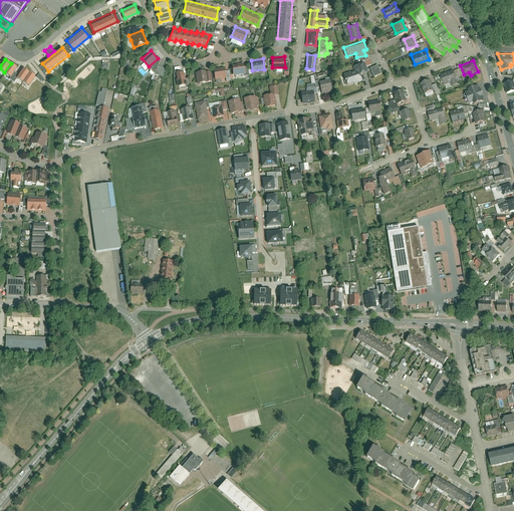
[(354,69),(343,72),(346,82),(353,80),(354,82),(362,79),(360,72),(367,70),(364,61),(352,65),(354,69)]
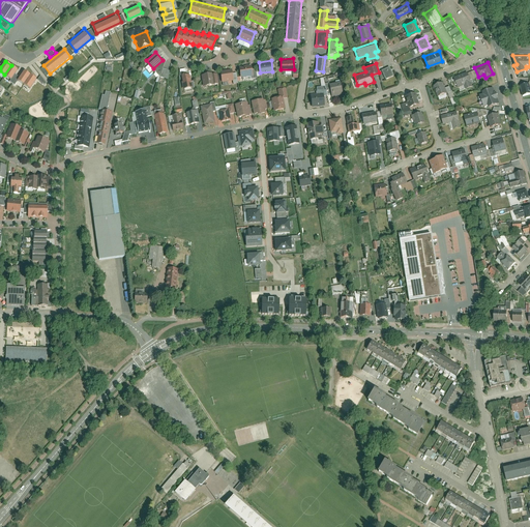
[(253,75),(252,64),(239,65),(240,76),(253,75)]
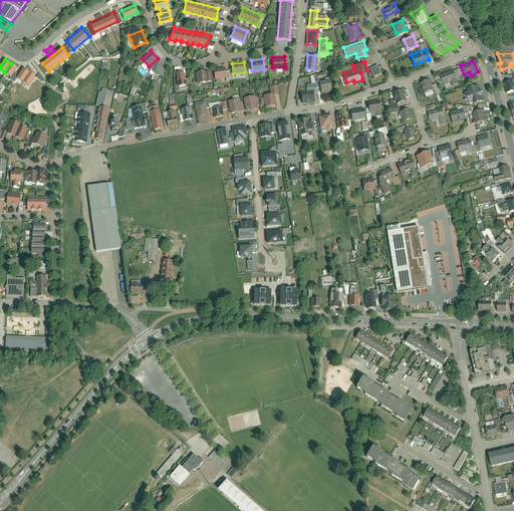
[(381,71),(377,62),(369,66),(373,74),(381,71)]
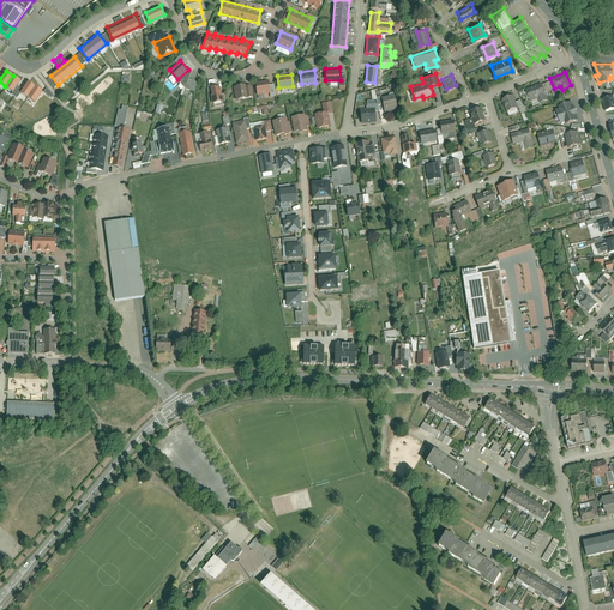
[(19,79),(13,76),(5,86),(12,91),(19,79)]
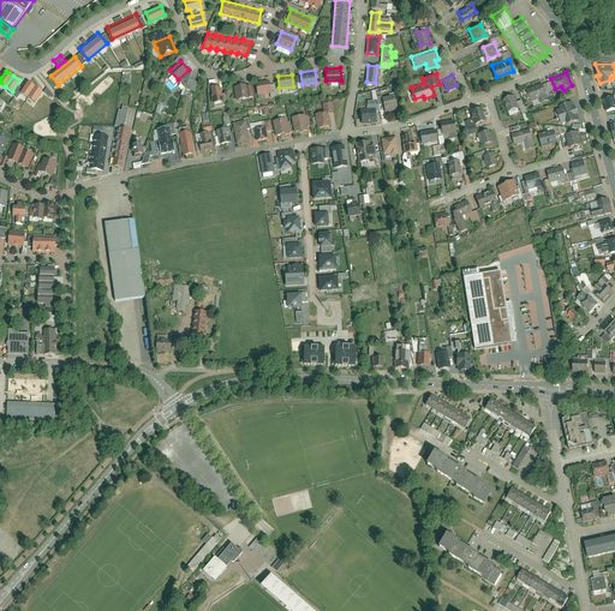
[(270,91),(268,78),(256,81),(258,94),(270,91)]
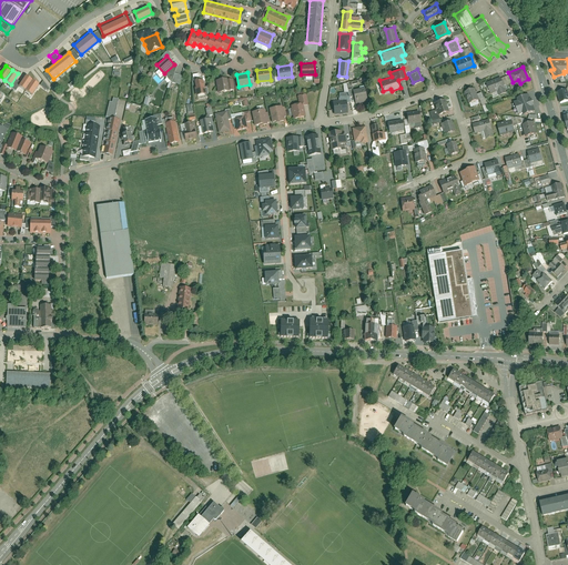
[(26,74),(19,86),(26,90),(32,80),(26,74)]
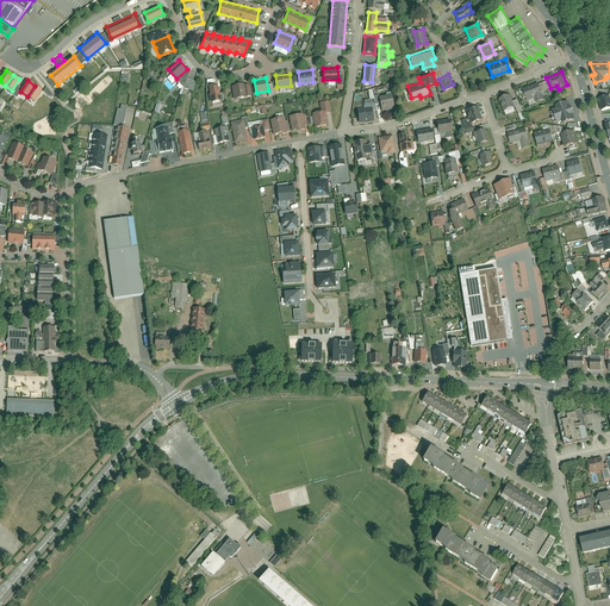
[(246,81),(232,83),(235,98),(248,95),(246,81)]
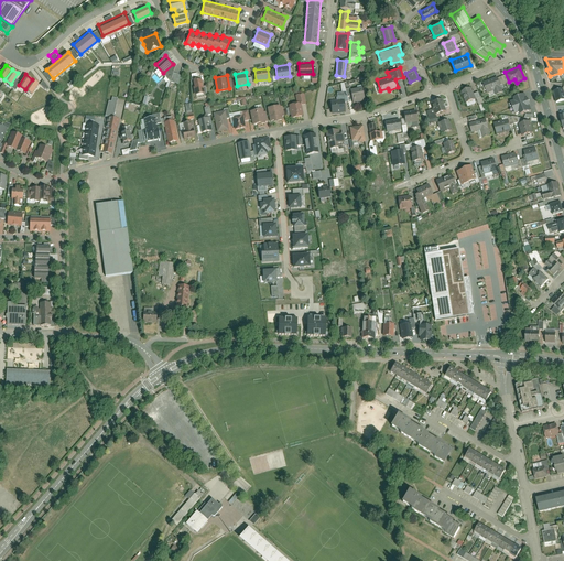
[(502,90),(497,76),(484,81),(487,90),(494,88),(496,94),(502,90)]
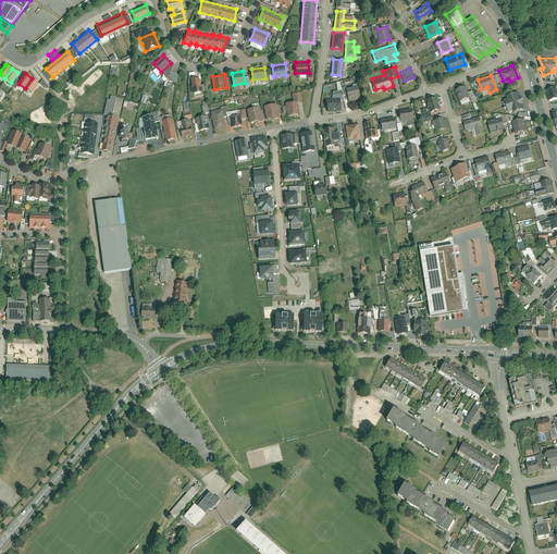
[(201,90),(199,77),(190,78),(193,93),(201,90)]
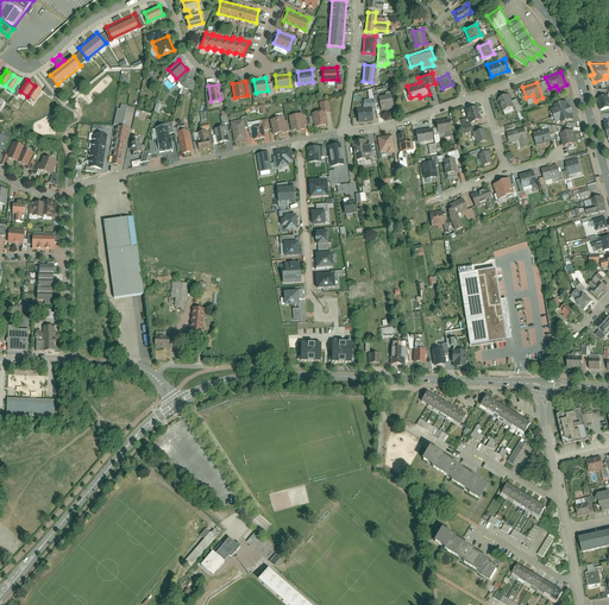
[(42,90),(35,86),(27,96),(35,101),(42,90)]
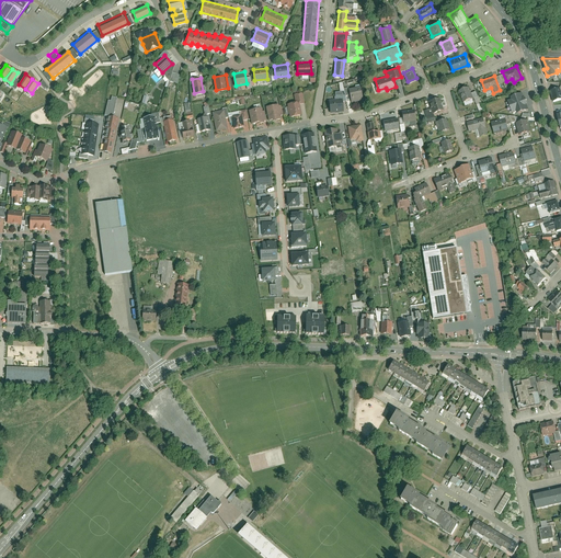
[(359,86),(348,88),(352,101),(363,99),(359,86)]
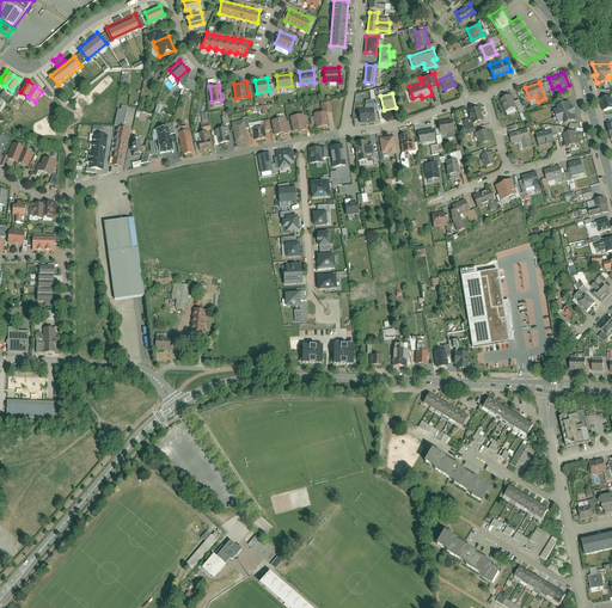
[(510,93),(501,97),(506,110),(515,106),(510,93)]
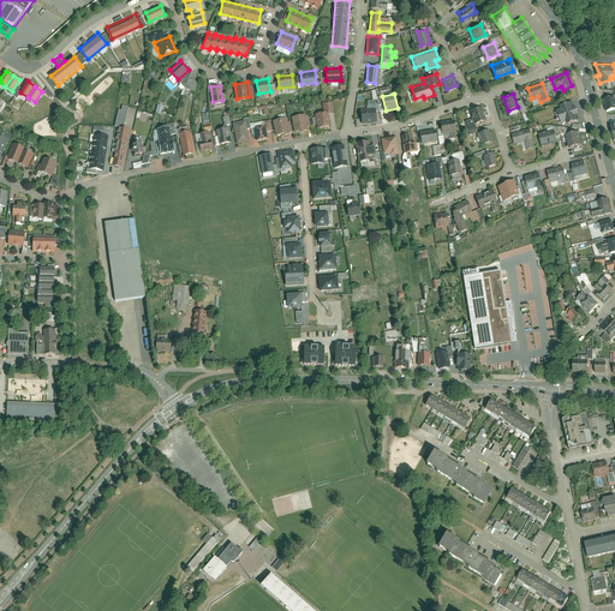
[(613,94),(603,96),(608,111),(614,107),(614,99),(613,94)]
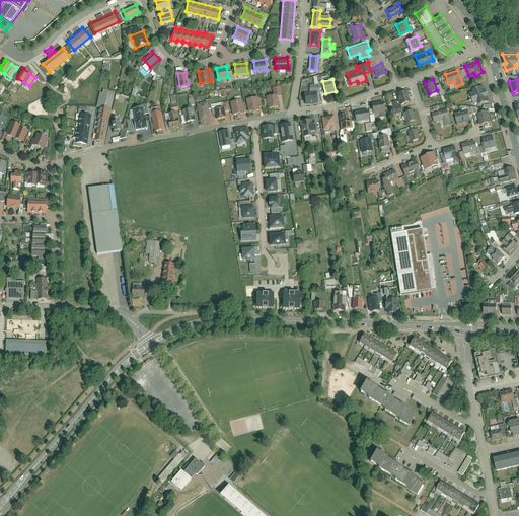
[(281,94),(279,83),(272,84),(274,93),(266,94),(268,106),(279,104),(277,95),(281,94)]
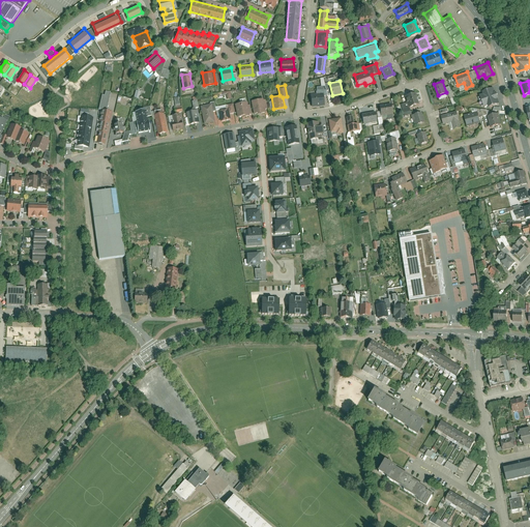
[(498,101),(492,86),(482,90),(483,93),(480,94),(483,104),(488,103),(489,106),(498,101)]
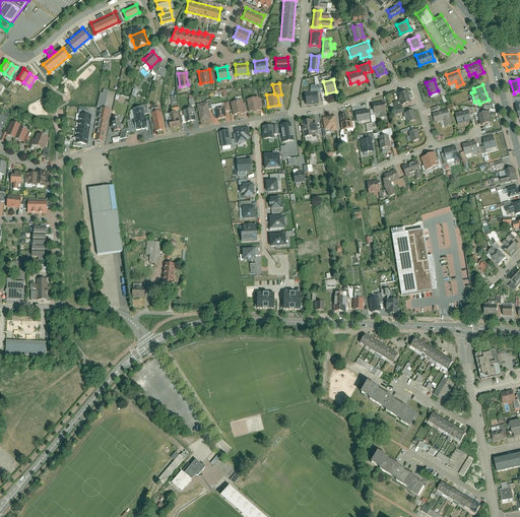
[(410,101),(406,90),(398,93),(402,103),(410,101)]
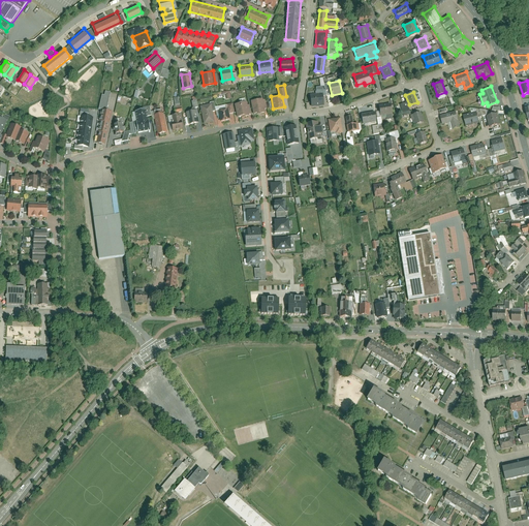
[(323,94),(311,96),(312,104),(324,102),(323,94)]
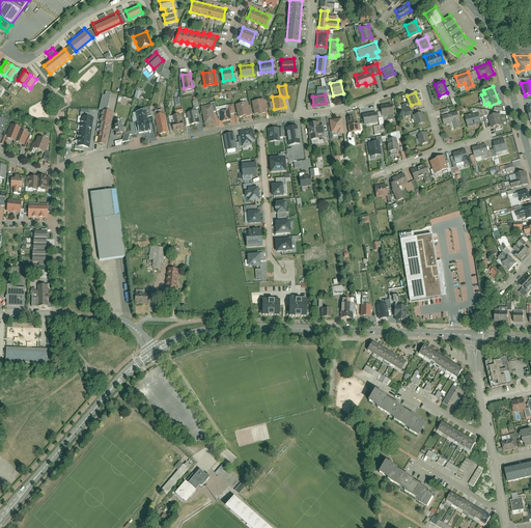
[(261,98),(252,100),(254,112),(263,111),(261,98)]
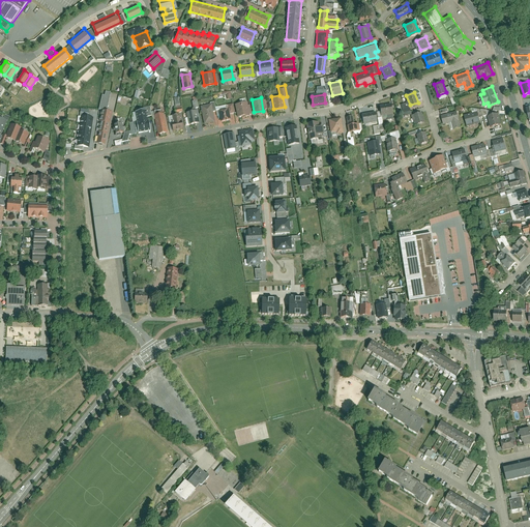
[(244,100),(235,103),(238,115),(246,113),(244,100)]
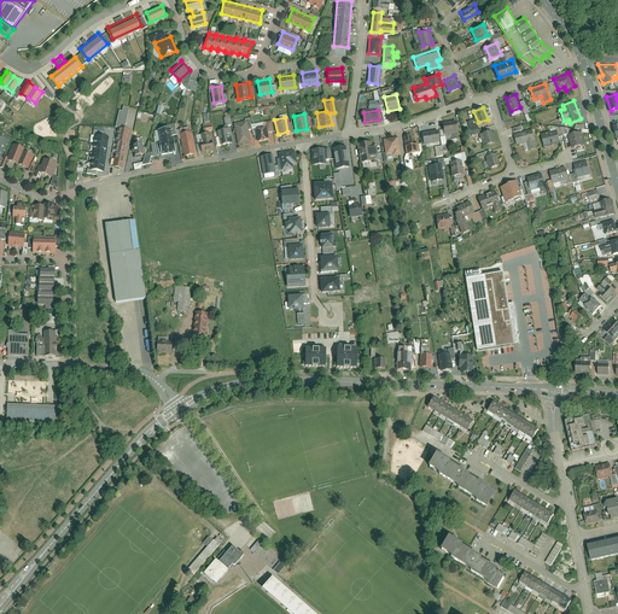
[(234,122),(238,144),(252,140),(248,120),(234,122)]
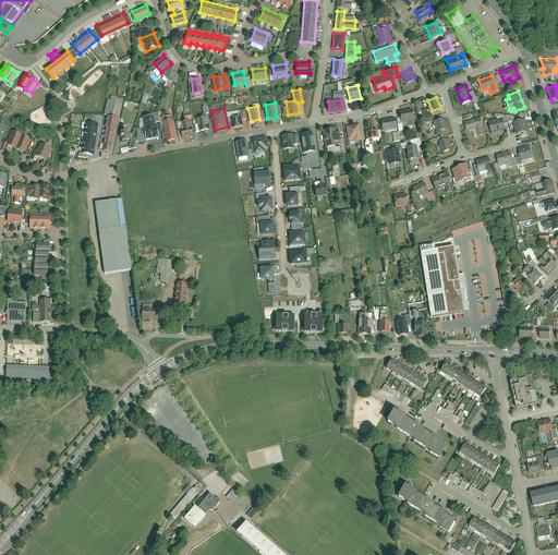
[(241,113),(230,115),(232,127),(243,124),(241,116),(245,116),(244,108),(240,109),(241,113)]
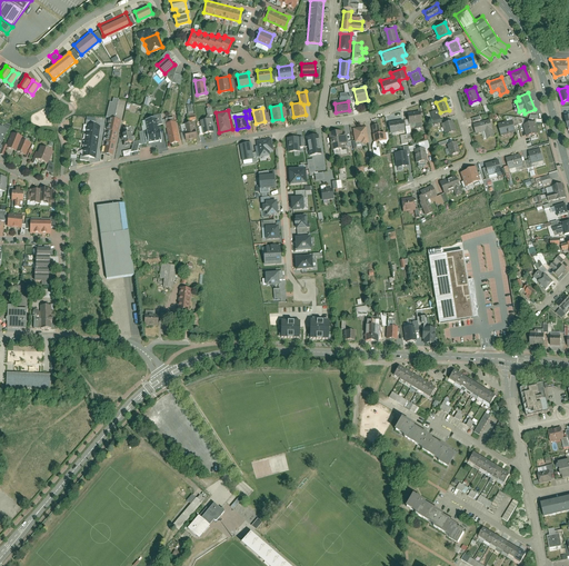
[(421,119),(420,110),(408,111),(409,121),(421,119)]
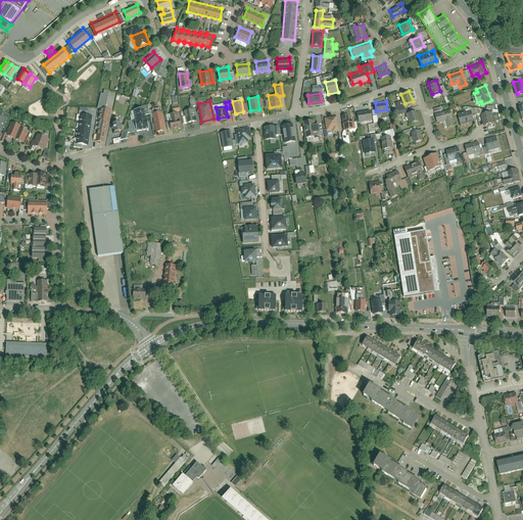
[(140,107),(134,108),(137,129),(149,127),(146,111),(150,111),(148,103),(139,104),(140,107)]
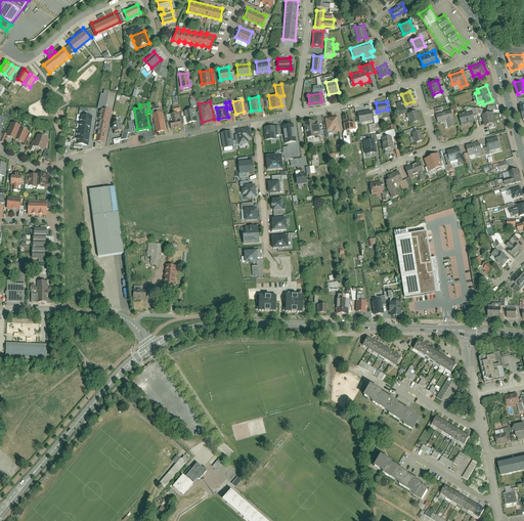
[(100,119),(97,129),(98,129),(95,140),(103,142),(106,130),(108,121),(106,121),(110,109),(101,106),(98,119),(100,119)]
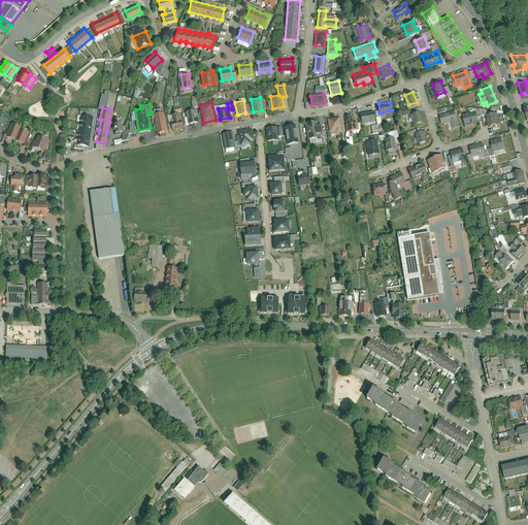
[(195,108),(186,110),(189,122),(198,120),(195,108)]
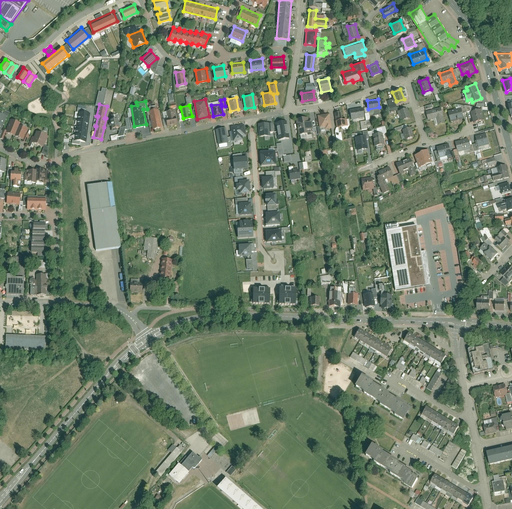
[(441,106),(426,110),(428,118),(436,116),(438,123),(445,121),(441,106)]
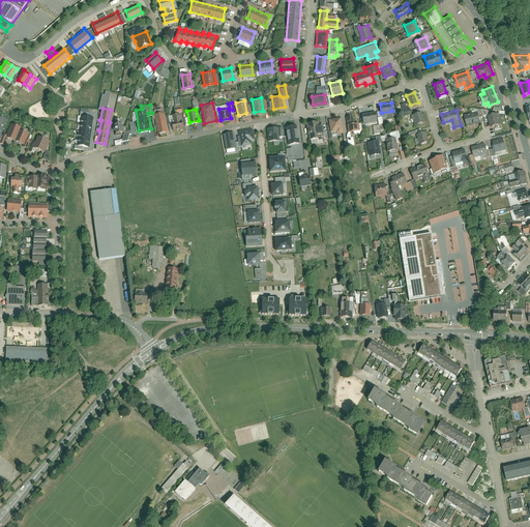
[(377,120),(375,111),(362,113),(364,122),(377,120)]
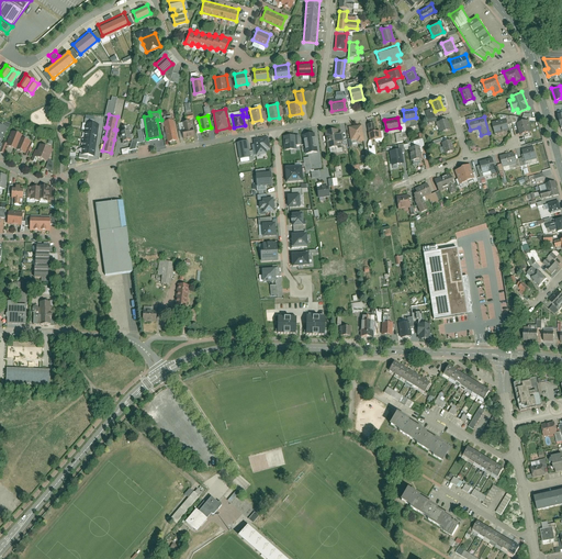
[(445,118),(437,121),(440,131),(449,129),(445,118)]
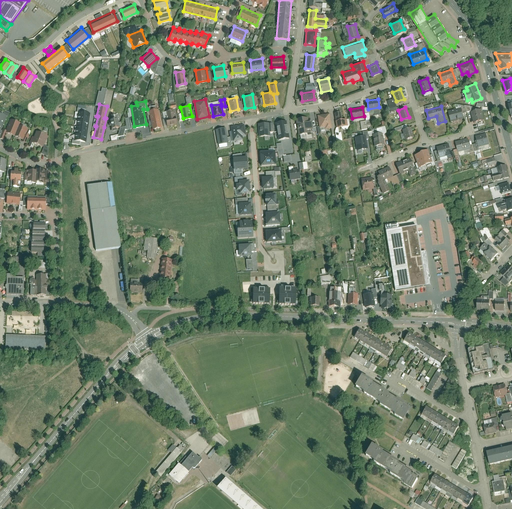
[(464,116),(461,107),(450,111),(452,119),(464,116)]
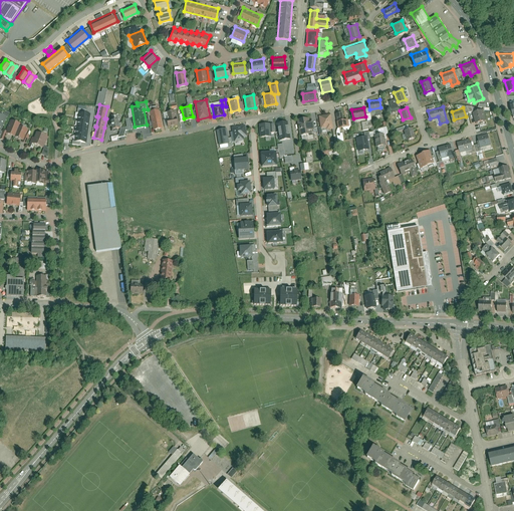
[(150,109),(154,128),(162,126),(158,108),(150,109)]
